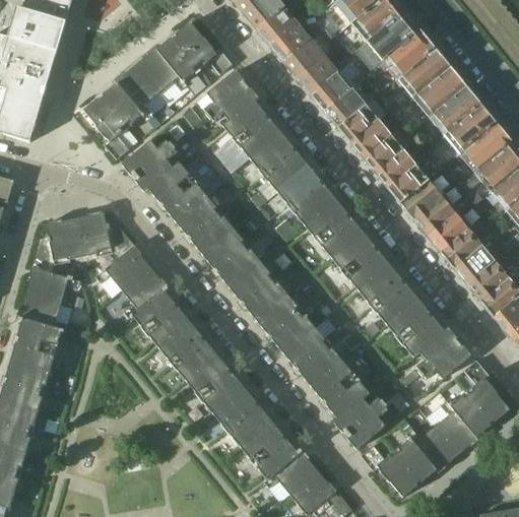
[(46,88),(71,0),(23,0),(22,7),(16,6),(14,13),(13,17),(12,21),(12,22),(8,36),(0,34),(0,132),(30,141),(46,88)]
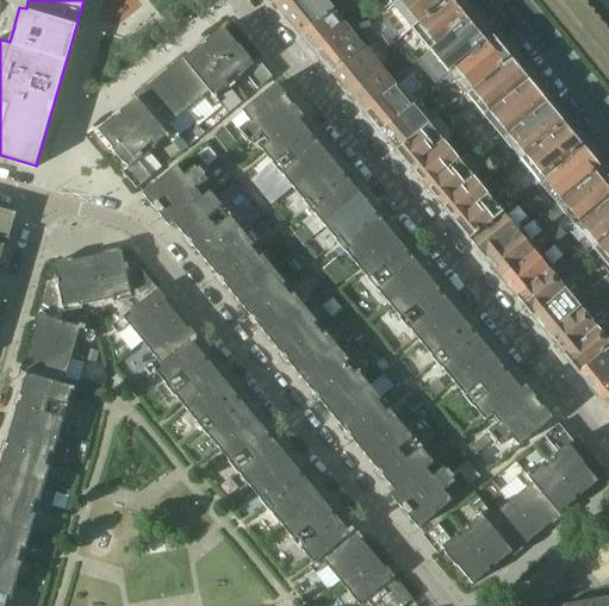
[(273,0),(286,16),(304,0),(273,0)]
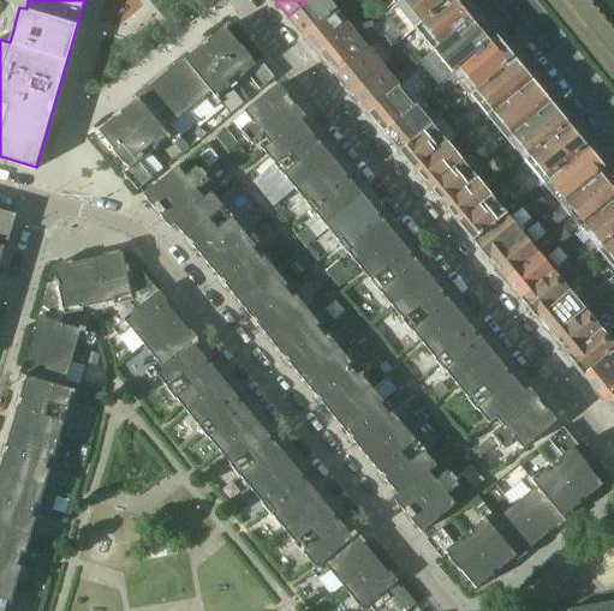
[(307,0),(288,16),(304,34),(337,7),(331,0),(307,0)]
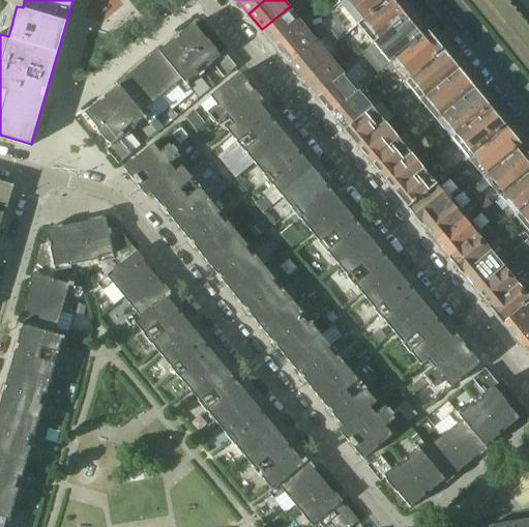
[(347,0),(343,3),(358,23),(385,0),(347,0)]
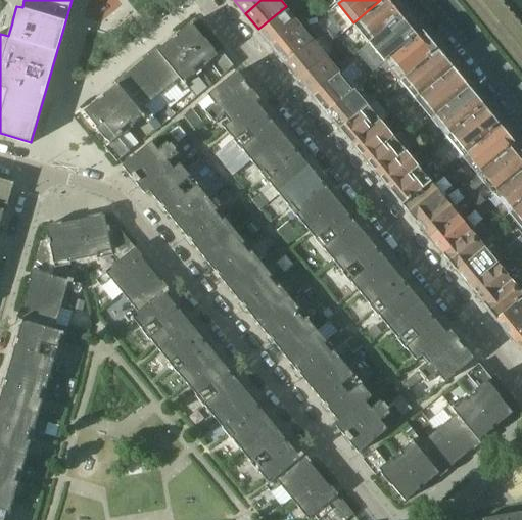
[(380,0),(353,22),(369,41),(407,10),(398,0),(380,0)]
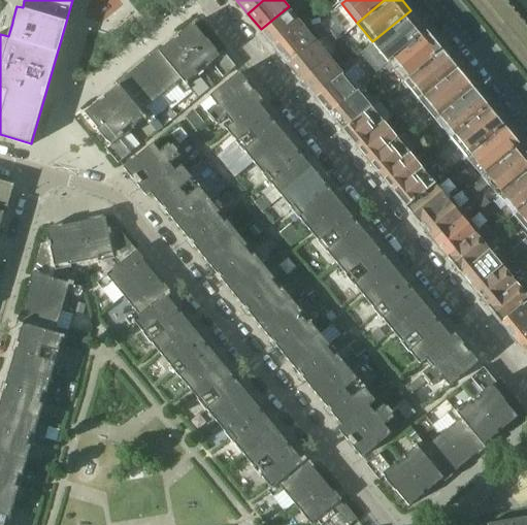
[(289,6),(261,29),(274,46),(302,24),(289,6)]
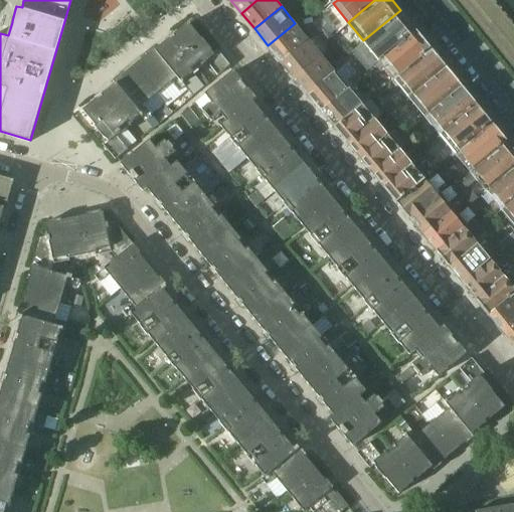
[(400,10),(363,40),(378,59),(415,28),(400,10)]
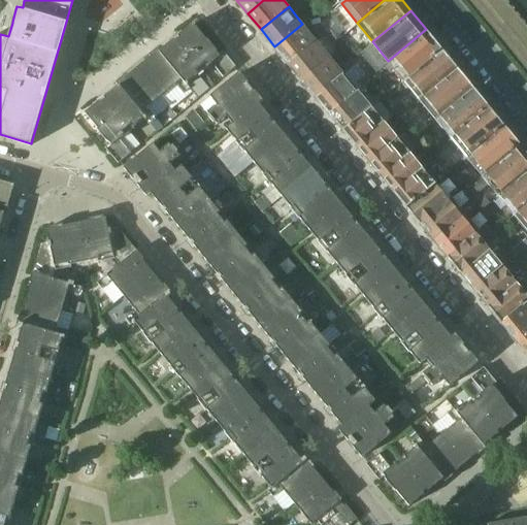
[(322,36),(330,29),(323,20),(314,27),(322,36)]
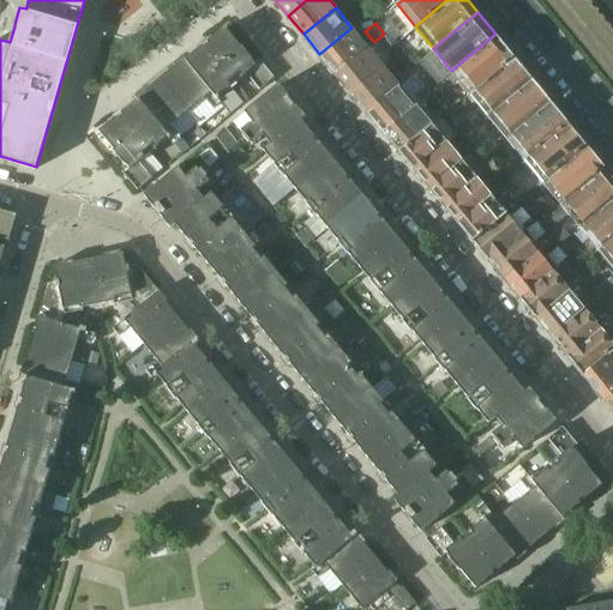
[(275,76),(259,56),(254,60),(241,43),(240,44),(224,25),(210,38),(208,36),(198,43),(200,46),(186,58),(186,59),(216,97),(246,71),(259,88),(275,76)]
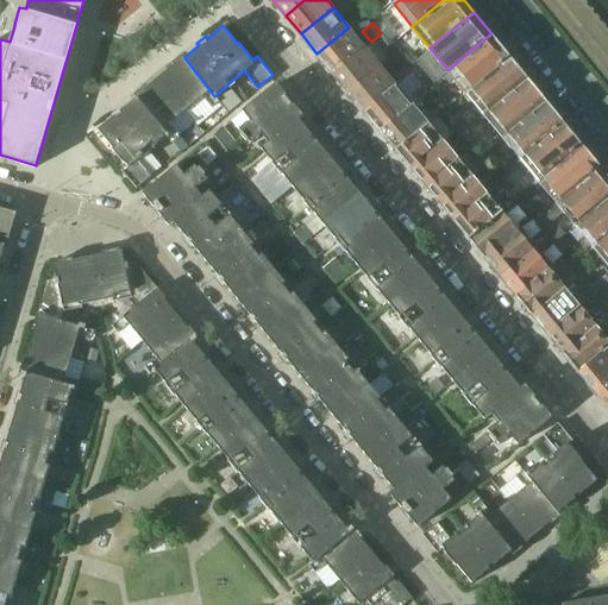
[(349,27),(317,54),(333,73),(364,46),(349,27)]
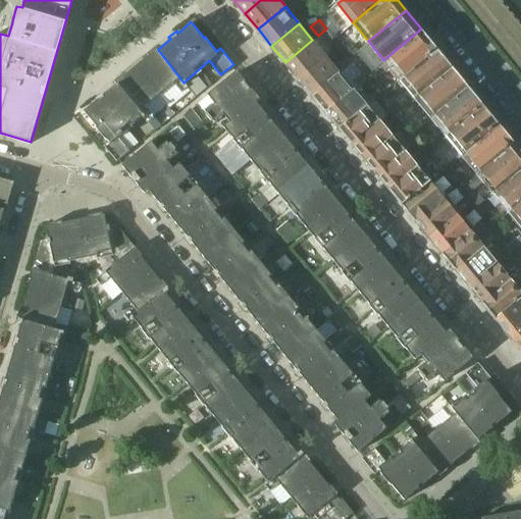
[(421,29),(383,60),(400,80),(405,74),(437,48),(421,29)]
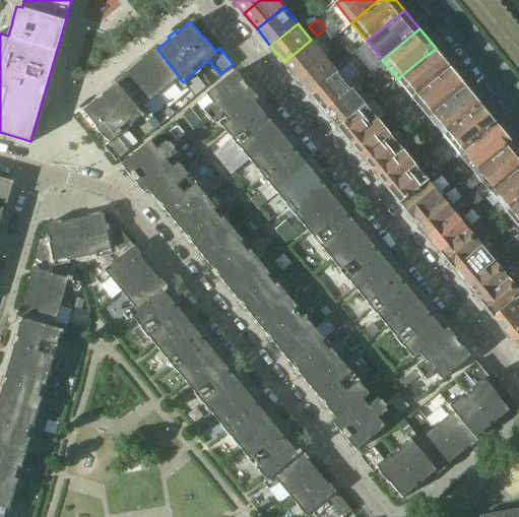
[(311,40),(284,62),(297,77),(324,55),(311,40)]
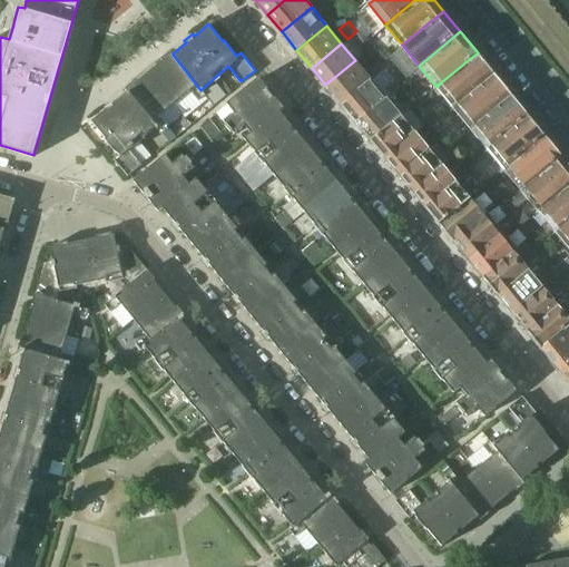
[(384,47),(375,55),(380,61),(381,62),(390,55),(391,55),(384,47)]
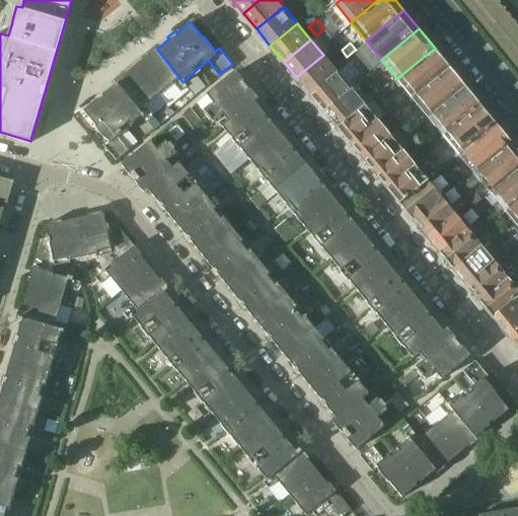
[(148,54),(135,65),(158,94),(173,82),(180,92),(187,87),(182,82),(157,50),(157,49),(155,46),(147,52),(148,54)]
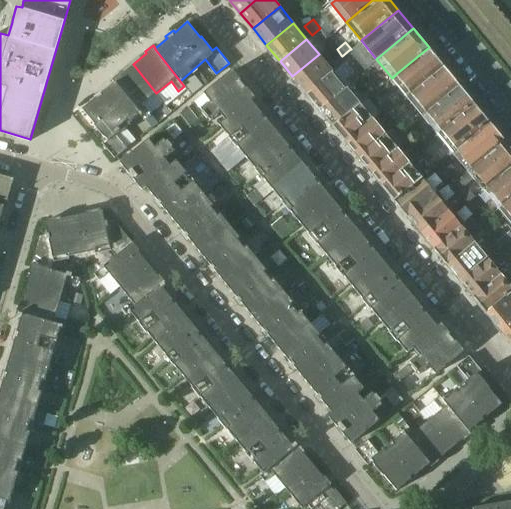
[(429,47),(397,73),(392,78),(408,97),(413,92),(444,66),(429,47)]
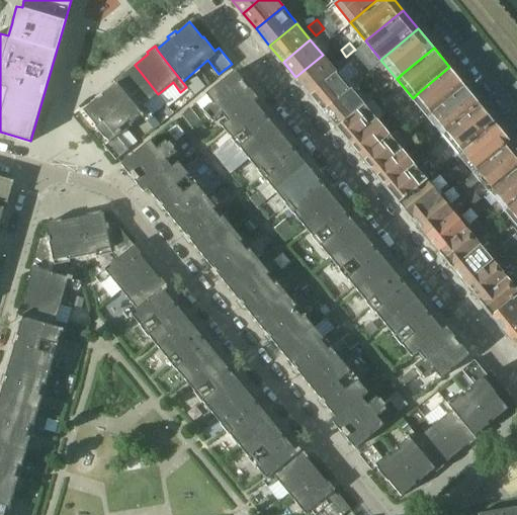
[(323,55),(295,77),(310,94),(337,71),(323,55)]
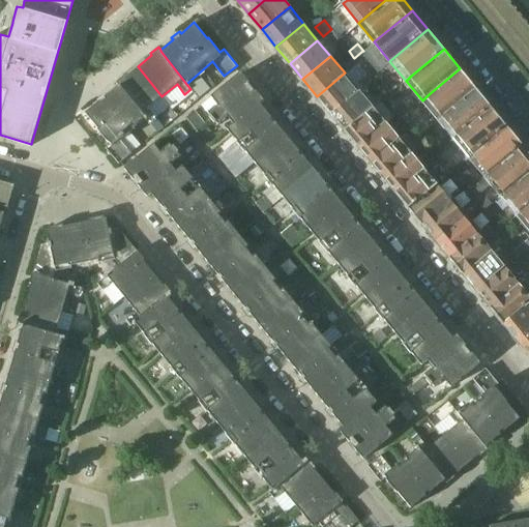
[(353,57),(343,65),(348,71),(354,67),(359,63),(354,58),(353,57)]
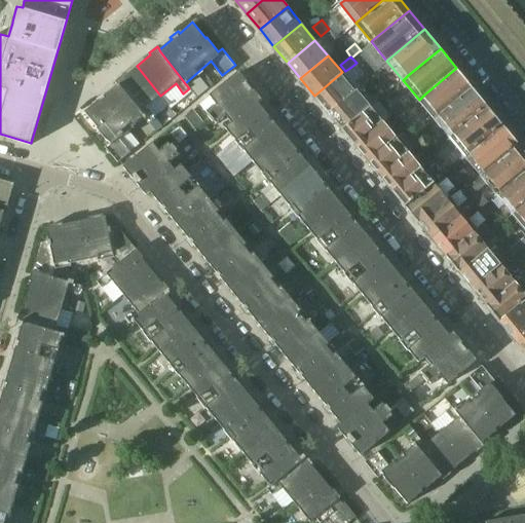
[(118,83),(117,84),(144,117),(148,122),(154,117),(146,108),(160,96),(137,66),(124,75),(123,74),(115,80),(118,83)]
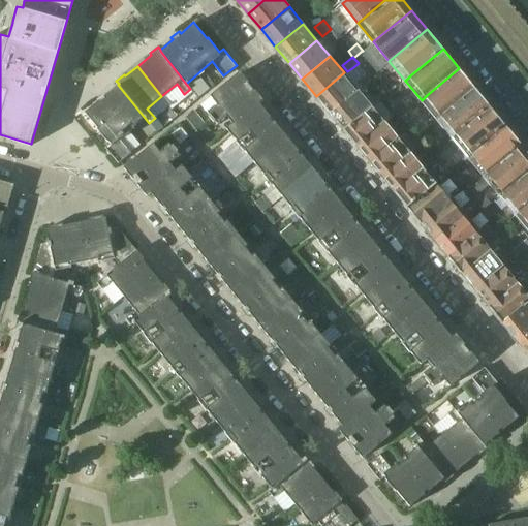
[(331,114),(359,91),(371,81),(365,73),(362,75),(353,67),(347,71),(344,74),(344,72),(316,96),(331,114)]
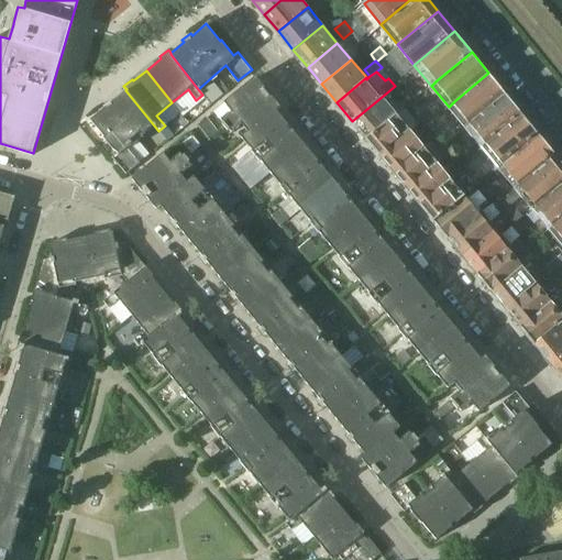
[(488,73),(454,101),(449,107),(464,127),(506,92),(488,73)]
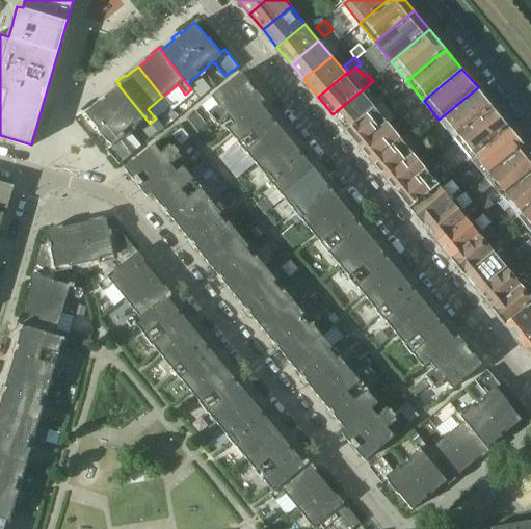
[(250,81),(242,72),(213,96),(219,104),(210,112),(213,115),(211,116),(215,122),(217,121),(220,124),(230,116),(236,124),(261,103),(265,100),(257,89),(258,88),(251,80),(250,81)]
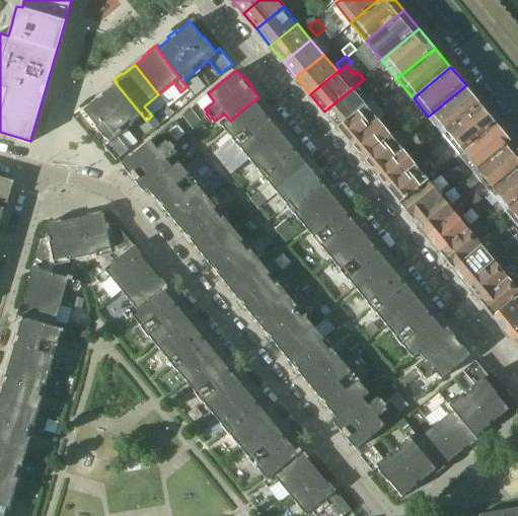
[(118,135),(142,116),(116,83),(104,92),(102,90),(94,96),(96,98),(83,109),(96,125),(95,126),(107,140),(103,143),(117,158),(129,148),(118,135)]
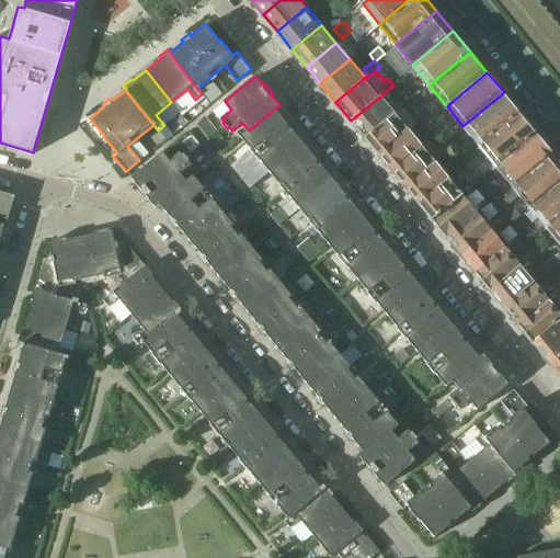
[(504,92),(463,126),(480,146),(521,113),(504,92)]
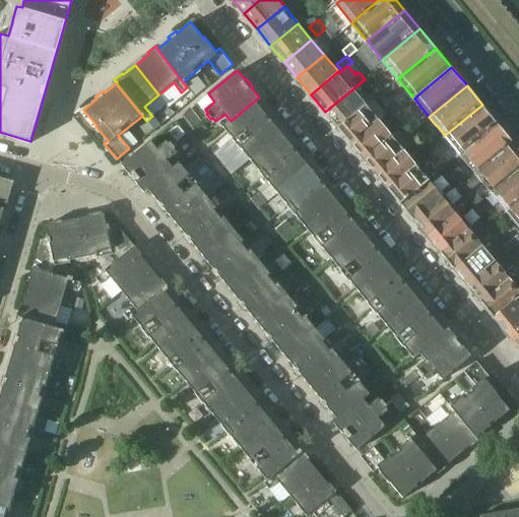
[(352,89),(325,112),(338,128),(366,106),(352,89)]
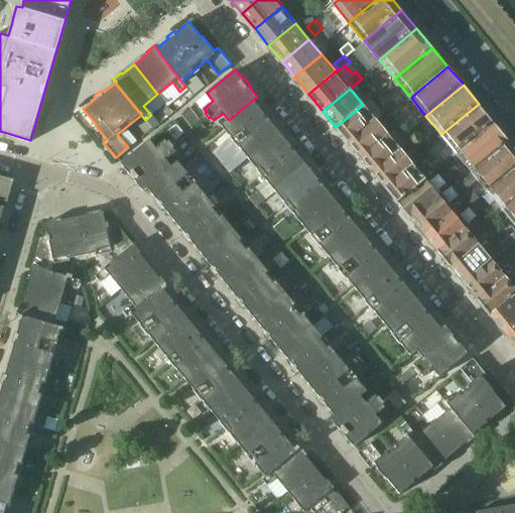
[(399,105),(392,97),(384,102),(391,111),(399,105)]
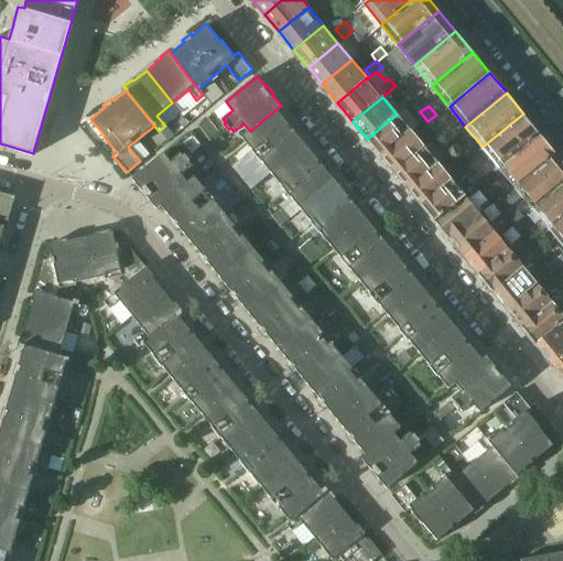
[(288,122),(277,109),(250,131),(242,137),(252,149),(255,147),(262,157),(260,159),(271,173),(306,144),(294,131),(298,129),(290,120),(288,122)]
